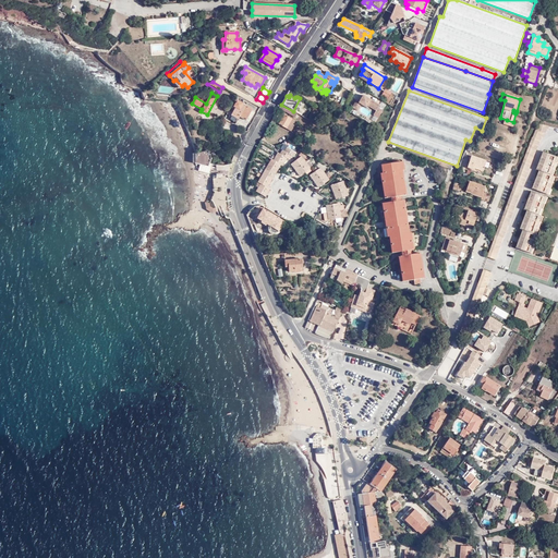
[(379,106),(366,97),(365,98),(364,98),(365,97),(363,96),(359,104),(355,101),(352,108),(358,111),(361,105),(366,108),(367,106),(376,111),(374,116),(378,118),(383,111),(378,108),(379,106)]
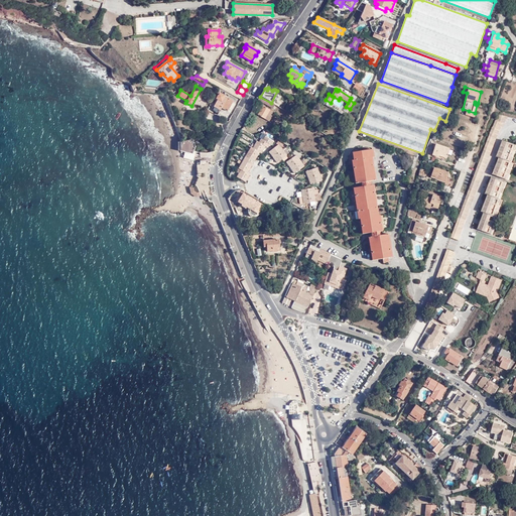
[(214,106),(220,110),(222,108),(228,111),(233,101),(228,98),(227,99),(224,98),(225,96),(219,93),(216,99),(218,100),(214,106)]
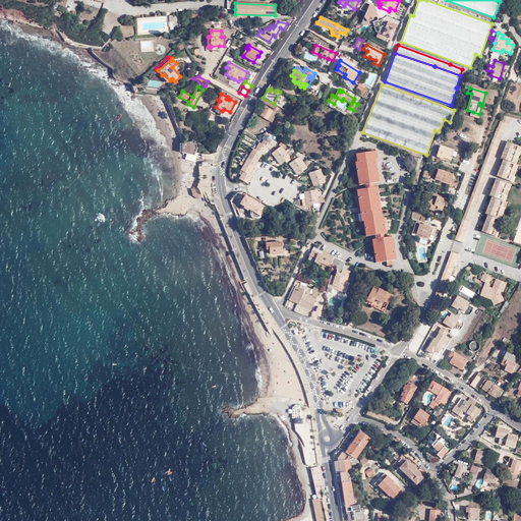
[(263,98),(261,102),(266,105),(267,105),(275,110),(277,106),(274,104),(263,98)]
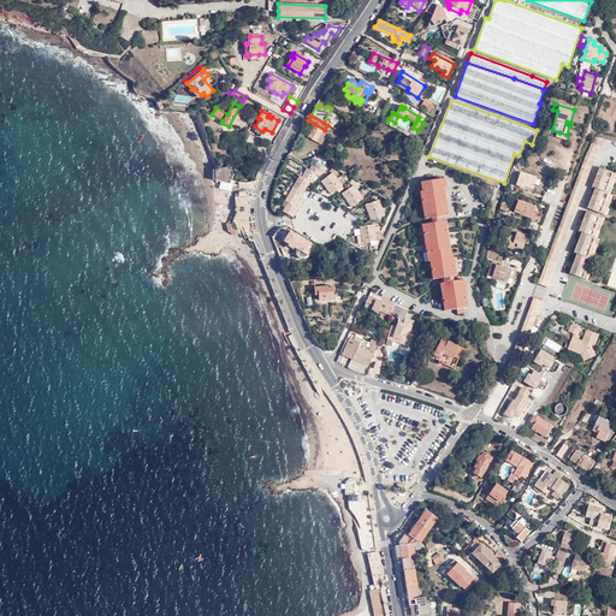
[(572,123),(570,123),(567,122),(567,124),(569,125),(567,135),(560,132),(557,138),(567,141),(572,123)]
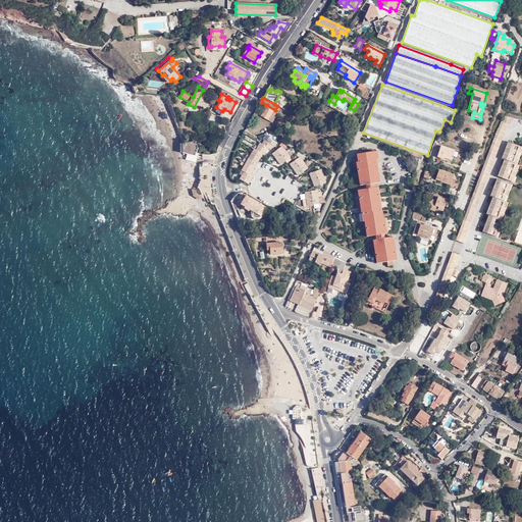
[(261,116),(268,120),(272,111),(266,107),(261,116)]
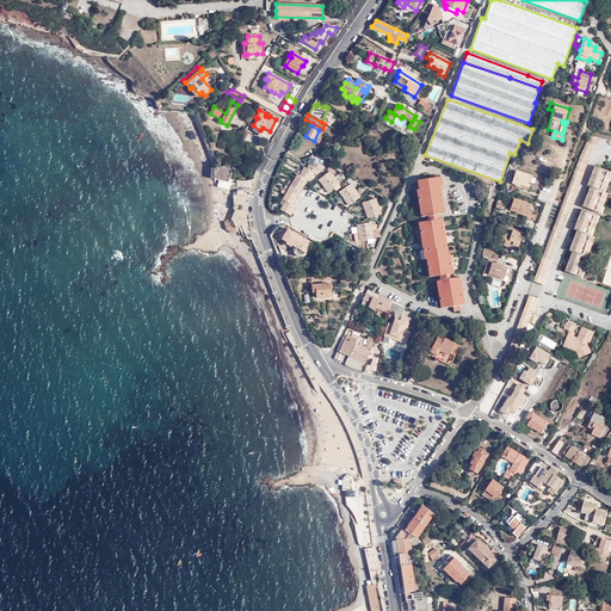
[(314,141),(318,143),(323,134),(319,130),(314,141)]
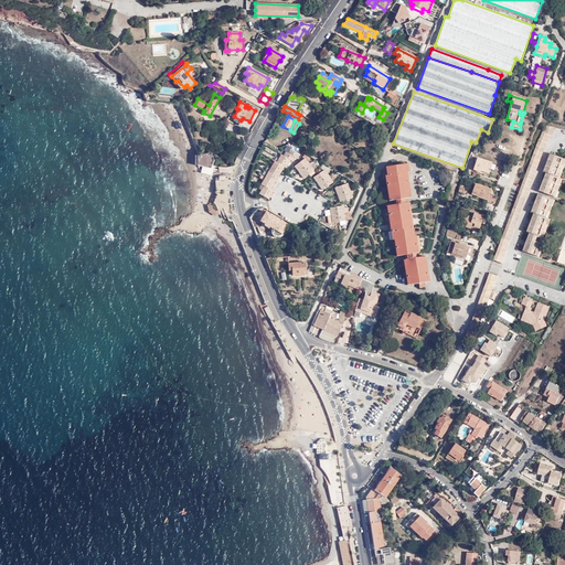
[(556,128),(548,126),(543,131),(541,137),(500,243),(508,246),(539,163),(545,147),(548,140),(551,135),(556,128)]
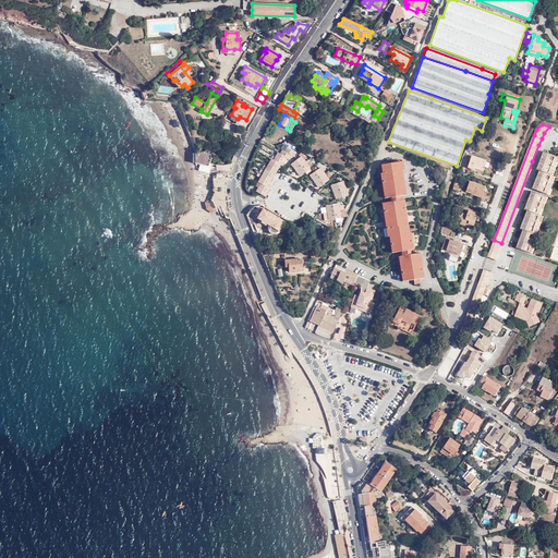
[(288,147),(286,150),(292,155),(293,156),(294,156),(296,153),(288,147)]
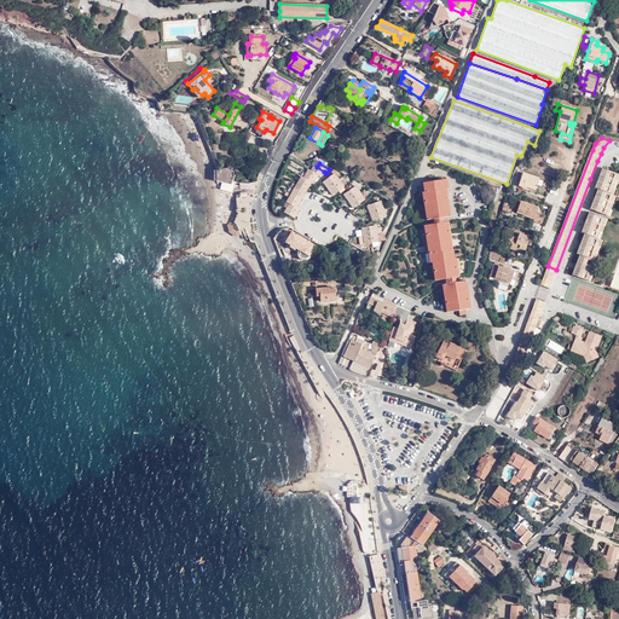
[(317,167),(314,166),(312,171),(319,174),(320,175),(322,177),(324,172),(317,167)]
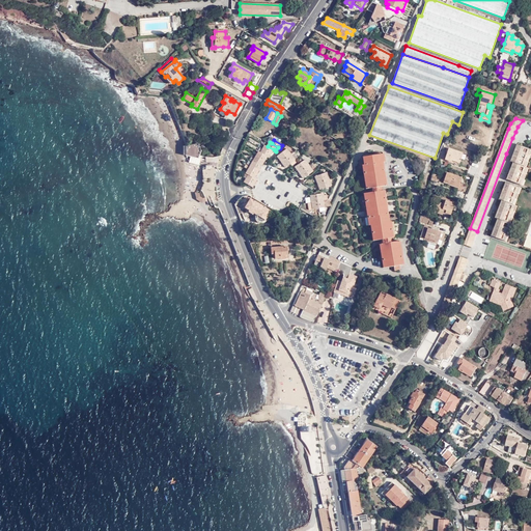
[(198,143),(186,146),(186,156),(198,159),(198,158),(199,156),(200,150),(200,146),(198,143)]
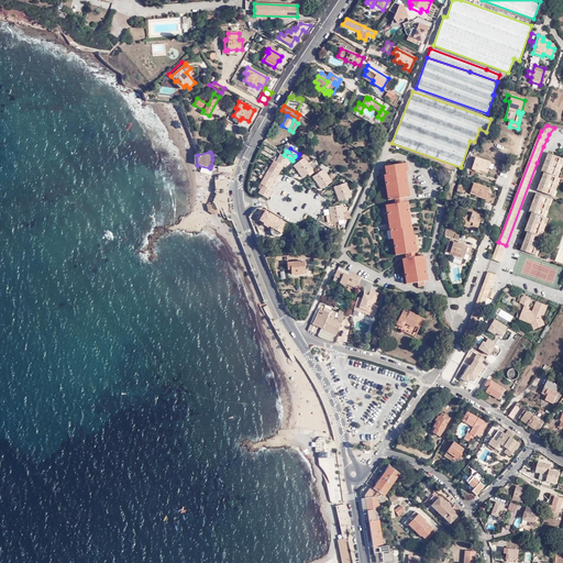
[(284,155),(282,153),(278,157),(288,163),(290,158),(284,155)]
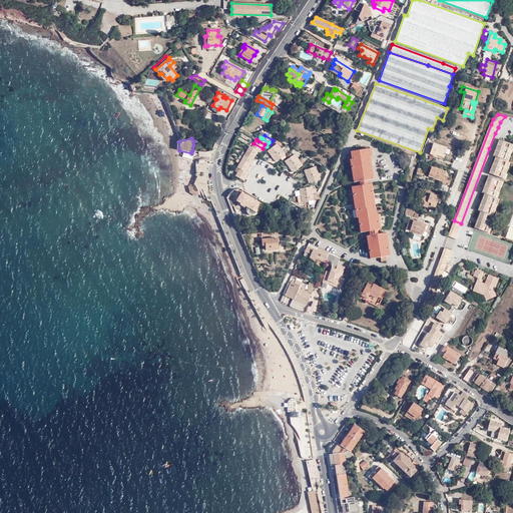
[(509,149),(511,143),(500,139),(499,141),(500,142),(495,154),(494,154),(494,156),(496,157),(495,159),(496,159),(492,172),(490,171),(490,173),(501,178),(503,172),(505,166),(507,161),(505,160),(507,155),(509,149)]
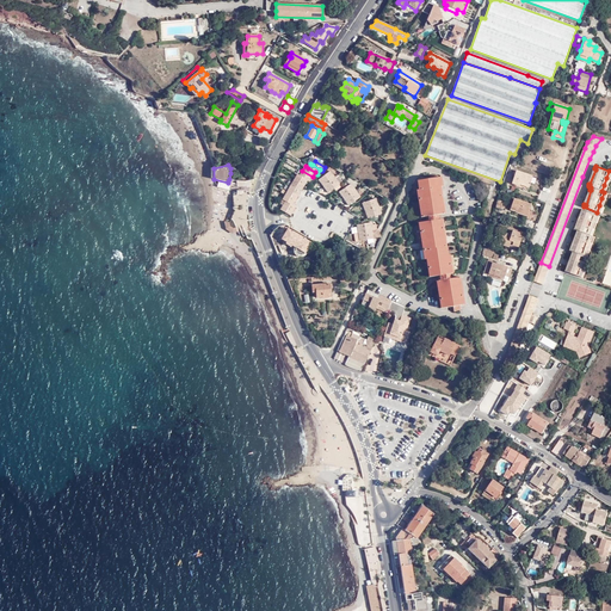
[(313,177),(302,171),(300,174),(308,179),(309,180),(310,180),(313,177)]
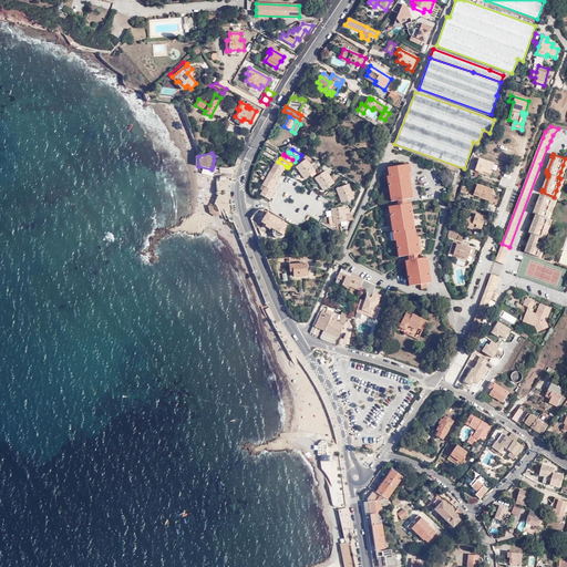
[(306,168),(311,164),(307,158),(301,162),(306,168)]
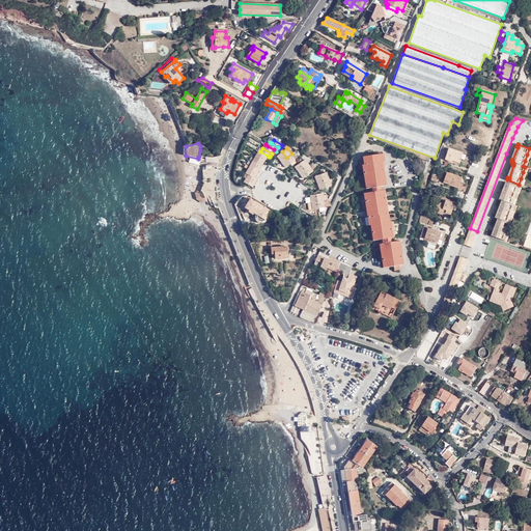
[(447,152),(445,160),(451,162),(451,160),(459,163),(463,154),(448,148),(446,148),(445,151),(447,152)]
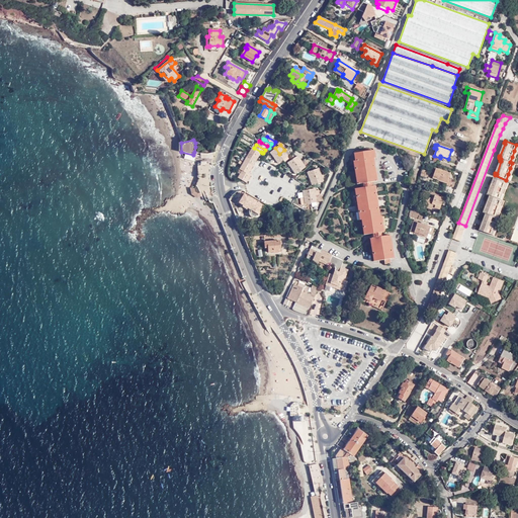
[(254,148),(253,147),(251,150),(259,156),(261,152),(254,148)]
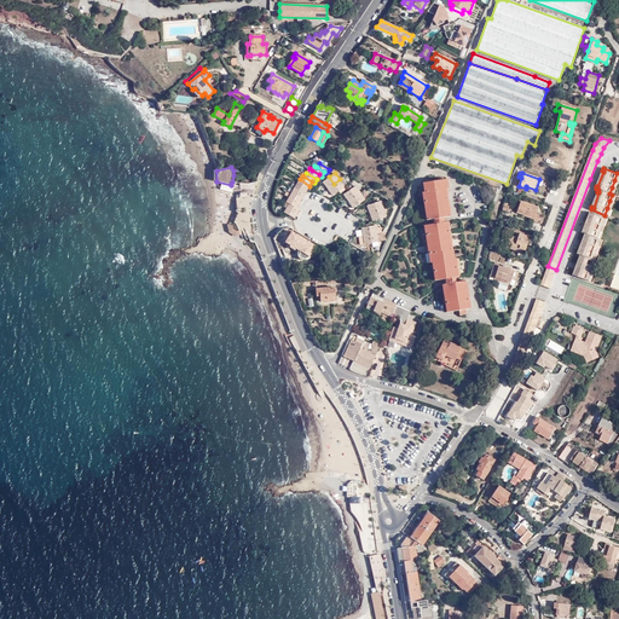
[(328,187),(334,184),(329,177),(323,181),(328,187)]
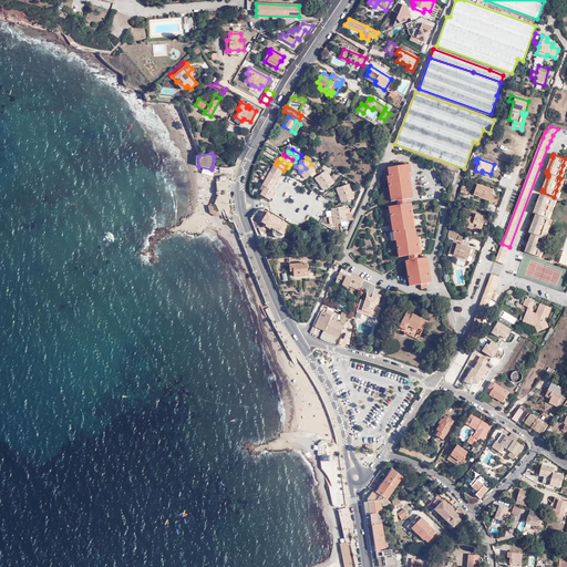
[(281,174),(284,171),(275,164),(271,168),(281,174)]
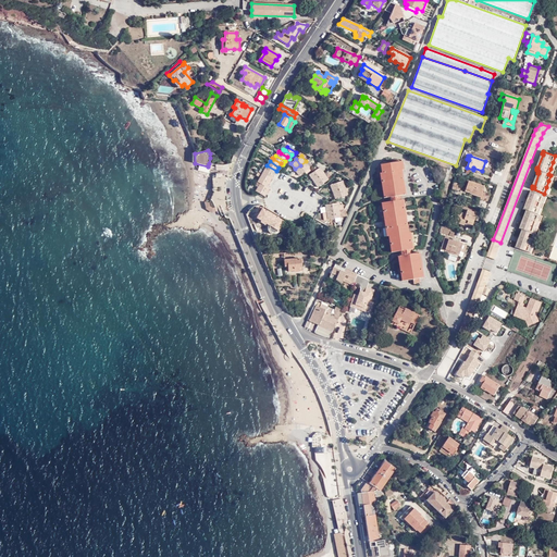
[(310,168),(306,161),(300,165),(305,171),(310,168)]
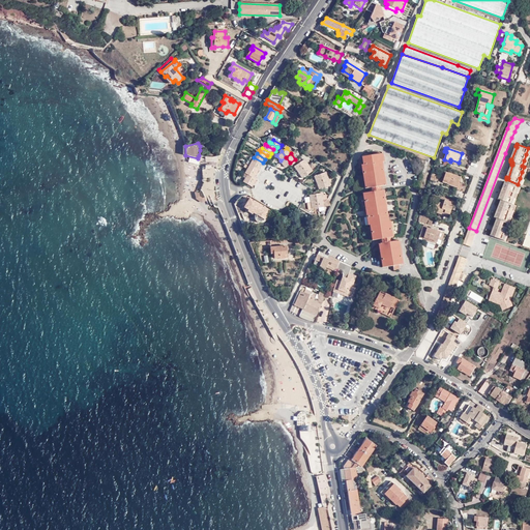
[(381,248),(402,256),(399,240),(391,241),(389,241),(389,237),(390,237),(389,229),(388,222),(386,222),(385,213),(383,206),(382,198),(381,189),(380,189),(379,186),(381,185),(385,184),(382,162),(383,162),(382,153),(364,156),(365,164),(363,165),(364,172),(366,187),(370,187),(372,187),(372,192),(371,192),(364,193),(365,200),(366,208),(369,216),(370,225),(372,224),(373,232),(374,240),(380,239),(381,238),(382,242),(380,243),(381,248)]
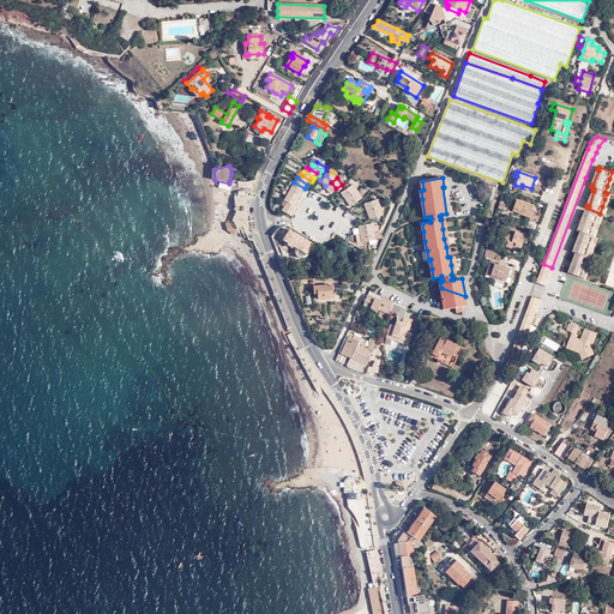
[(302,193),(305,188),(294,182),(292,187),(302,193)]
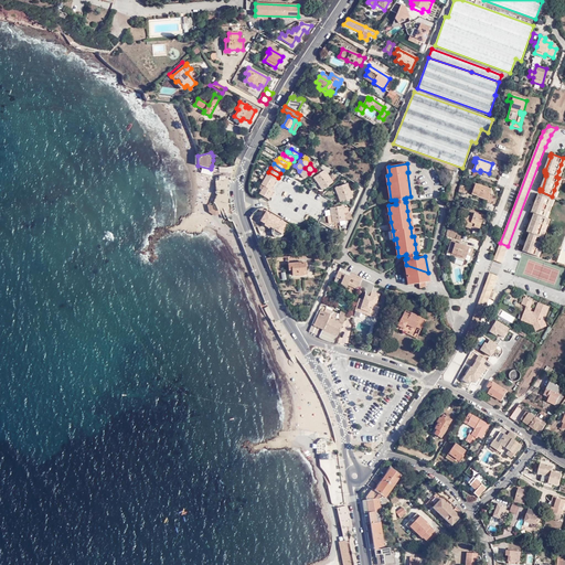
[(309,173),(305,168),(299,171),(304,178),(309,173)]
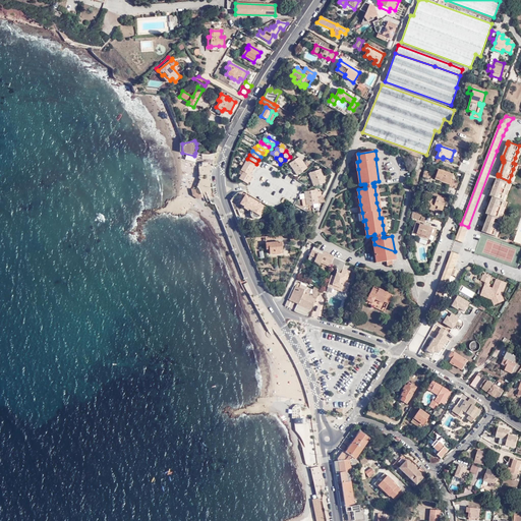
[(300,156),(295,160),(298,166),(303,162),(300,156)]
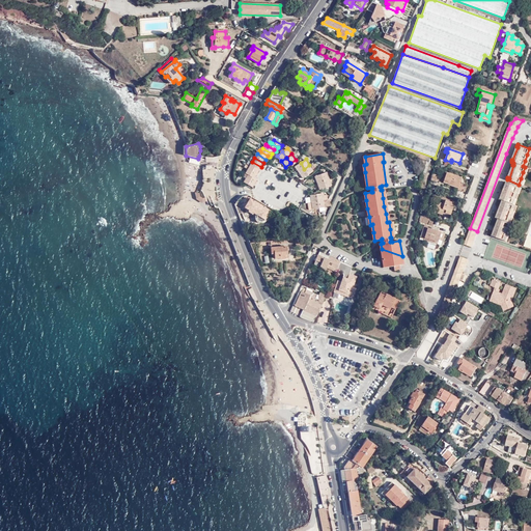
[(259,170),(261,167),(252,162),(250,165),(259,170)]
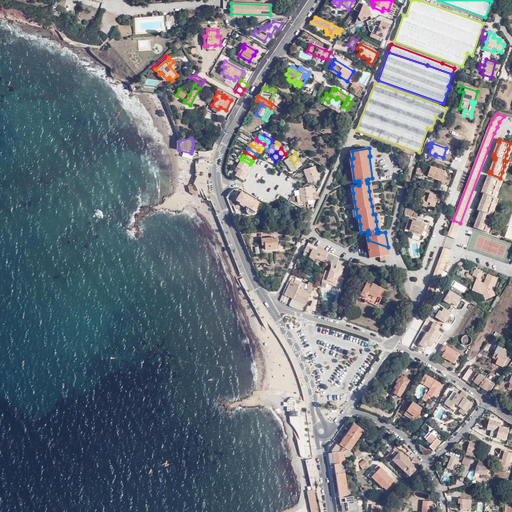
[(293,163),(290,157),(285,160),(288,166),(293,163)]
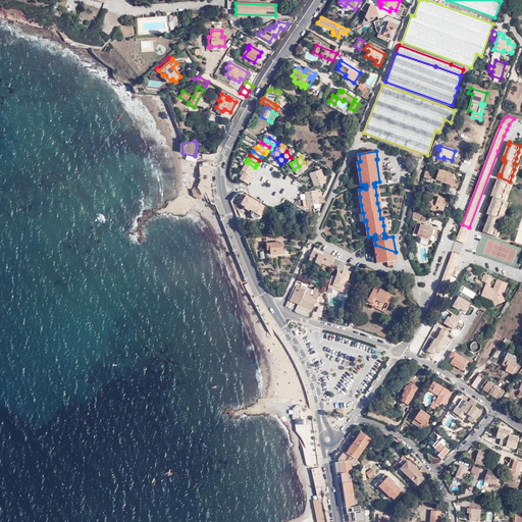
[(253,171),(255,167),(246,162),(244,166),(253,171)]
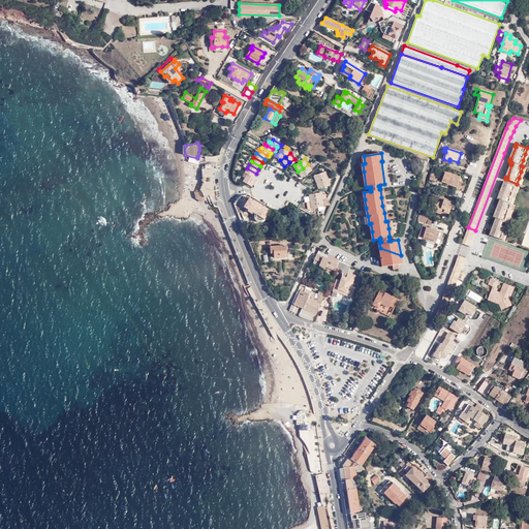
[(308,164),(303,168),(307,174),(312,170),(308,164)]
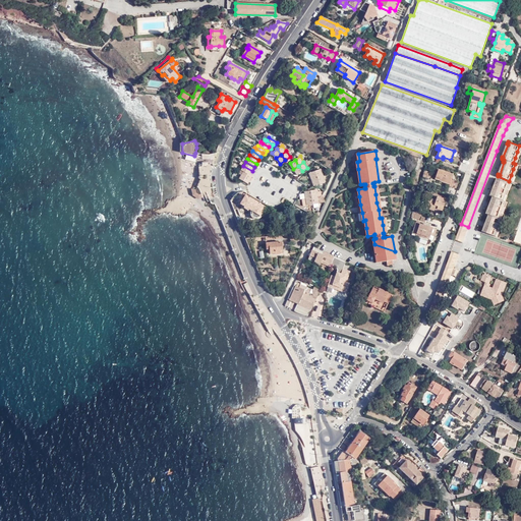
[(249,174),(252,171),(243,166),(241,169),(243,171),(249,174)]
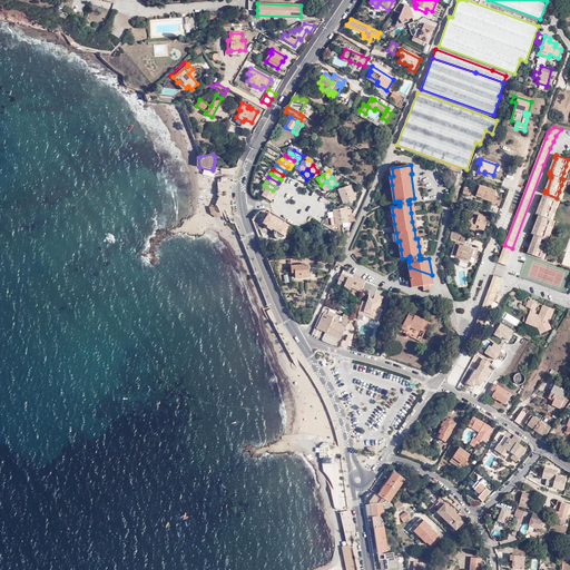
[(326,182),(321,185),(325,192),(331,187),(326,182)]
